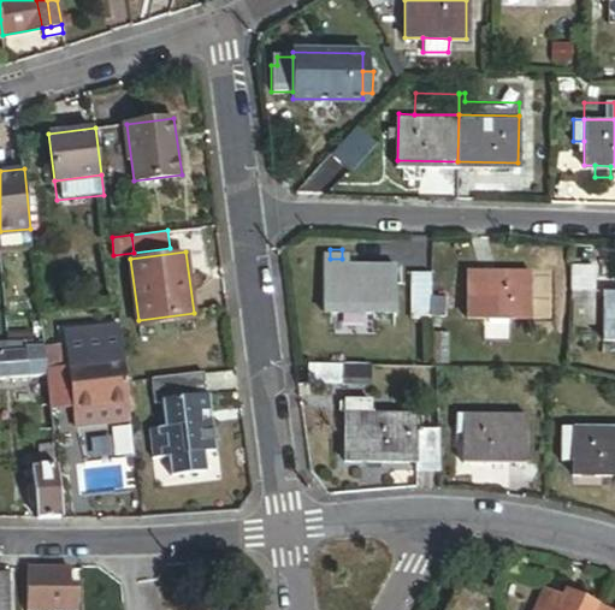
[(330,259),(324,259),(323,306),(394,307),(395,260),(342,259),(330,259)]
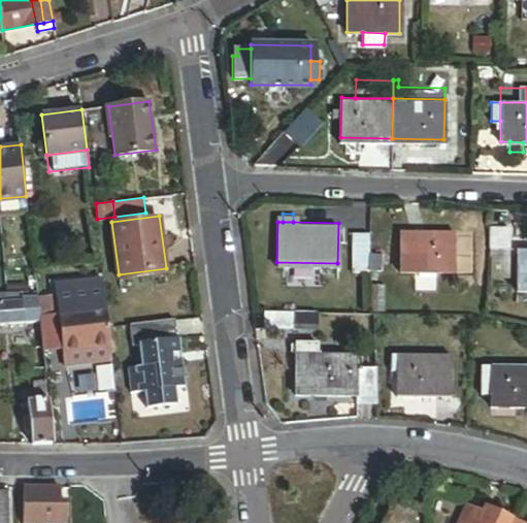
[(508,225),(488,225),(488,248),(508,248),(508,225)]
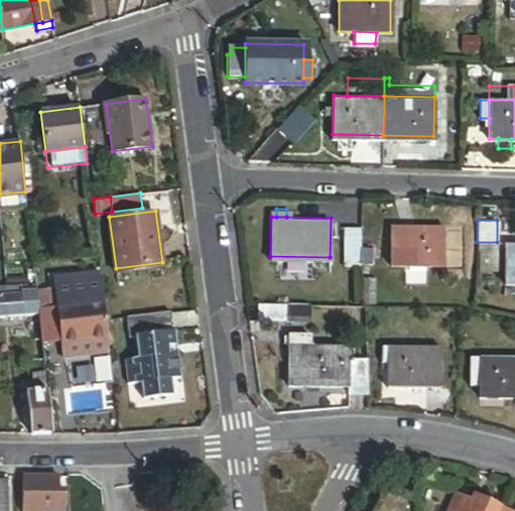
[(443,225),(391,223),(390,262),(442,263),(443,225)]
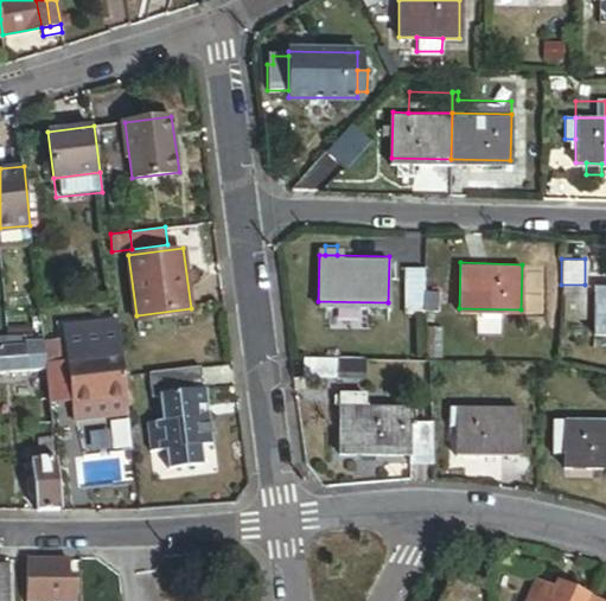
[(425,287),(426,266),(407,266),(406,308),(425,308),(425,306),(425,287)]
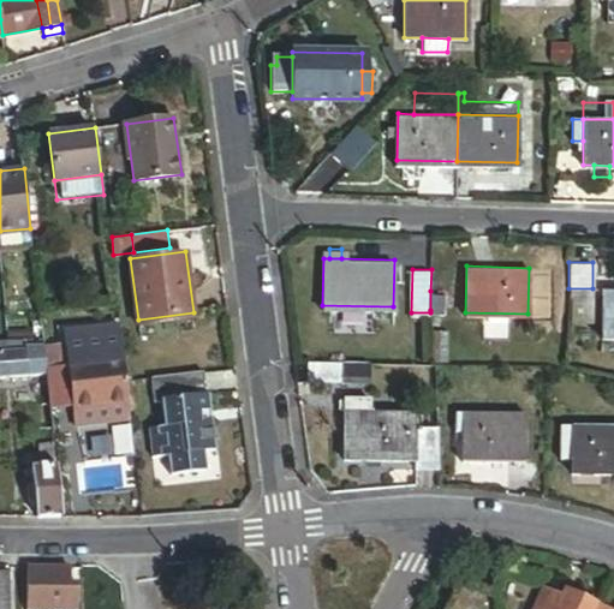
[(441,291),(430,291),(430,310),(441,311),(441,291)]
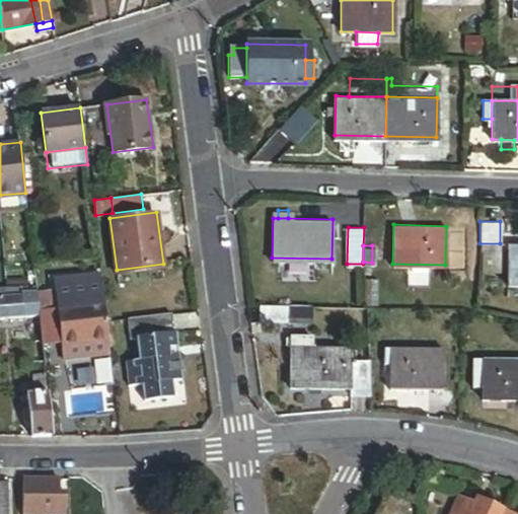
[(517,284),(517,245),(510,245),(509,285),(517,284)]
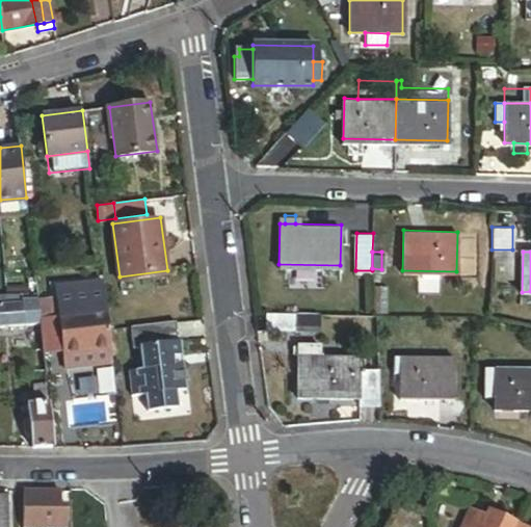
[(167,275),(167,270),(120,277),(120,282),(167,275)]
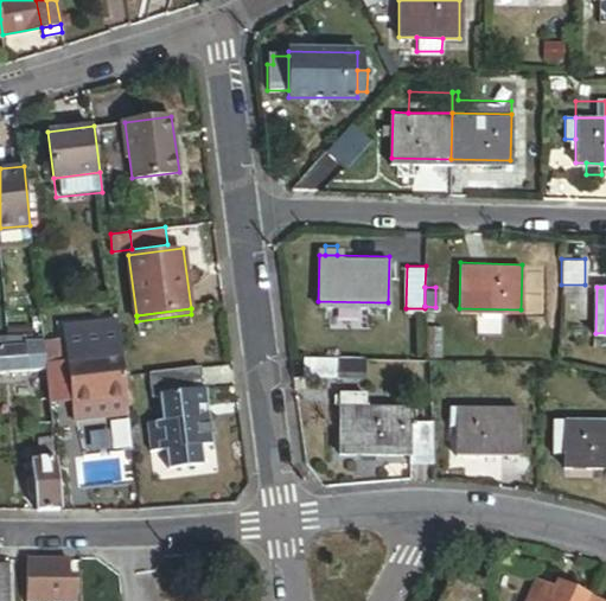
[(120,343),(116,318),(62,324),(65,349),(120,343)]
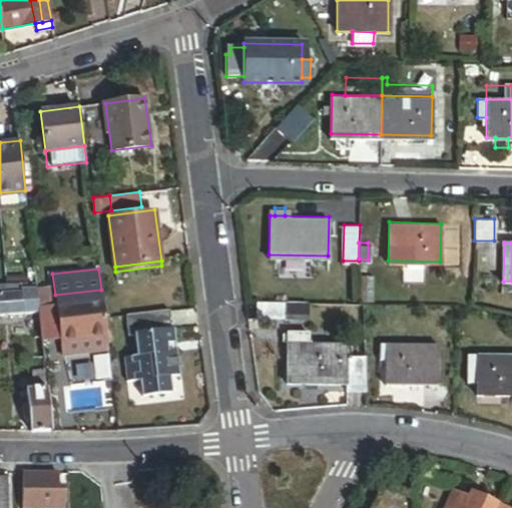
[(36,283),(0,283),(0,314),(40,312),(39,308),(36,283)]
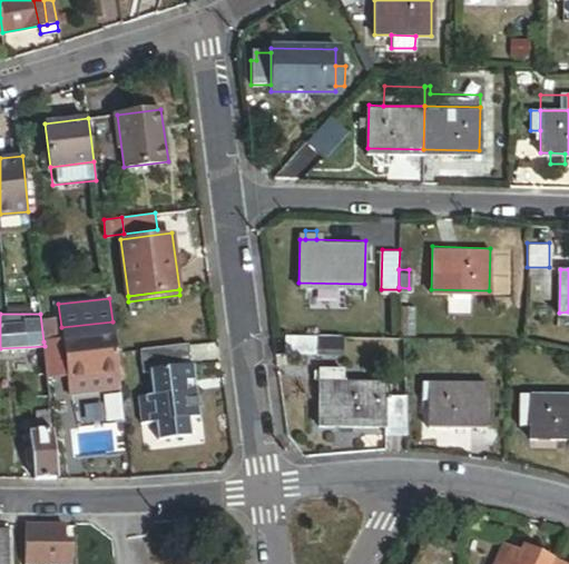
[(116,353),(113,322),(61,327),(62,338),(43,342),(45,346),(48,379),(67,377),(118,370),(116,353)]
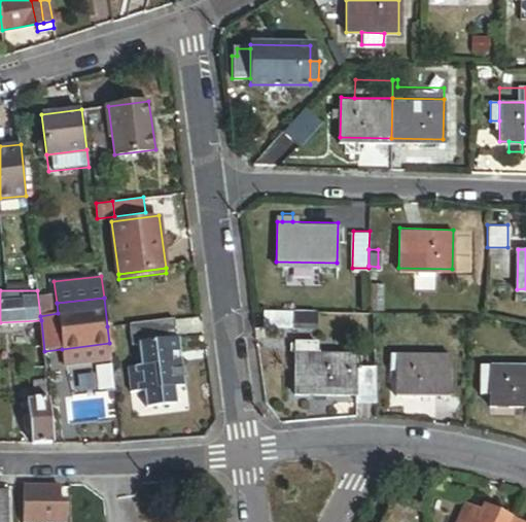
[(291,309),(264,308),(264,324),(291,325),(291,309)]
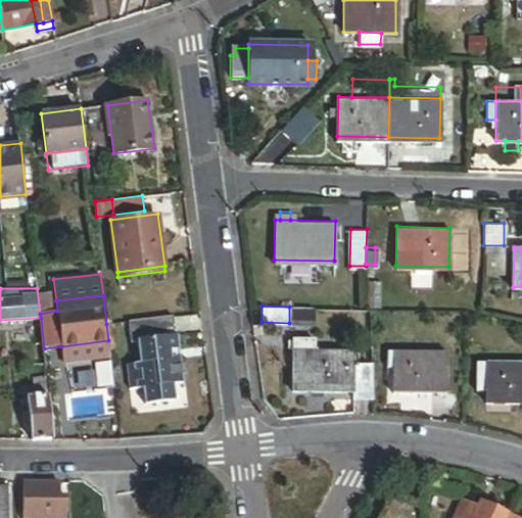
[(314,307),(289,307),(289,323),(314,323),(314,307)]
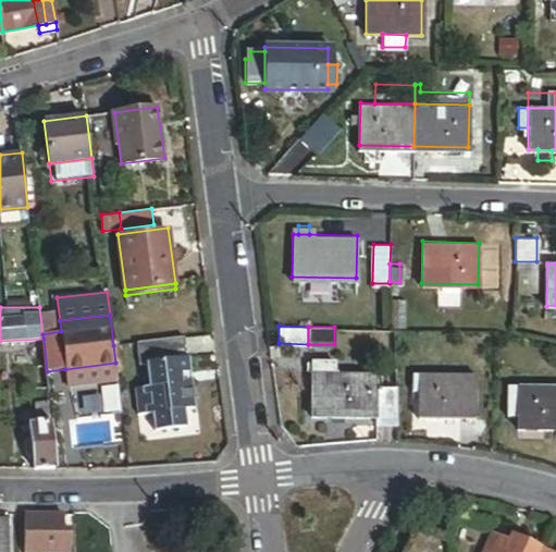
[(186,336),(136,342),(139,364),(146,364),(149,384),(141,385),(145,414),(151,413),(153,429),(186,425),(185,408),(196,407),(193,384),(183,385),(181,375),(192,373),(190,358),(188,358),(186,336)]
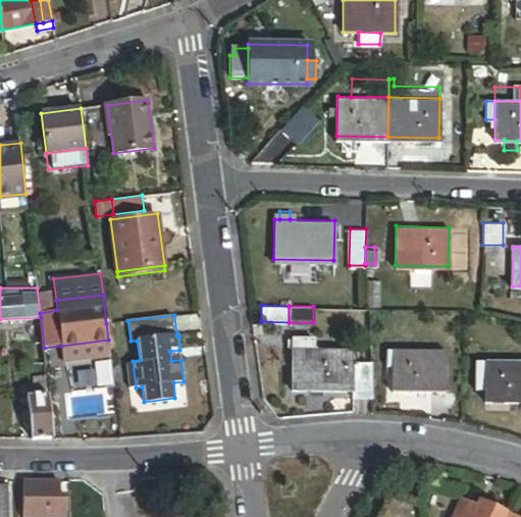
[(313,337),(292,335),(292,348),(313,348),(313,337)]
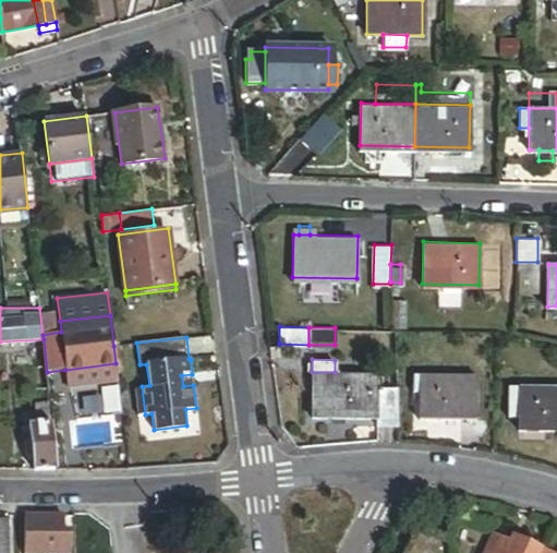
[(86,383),(118,380),(116,363),(65,370),(68,385),(86,383)]
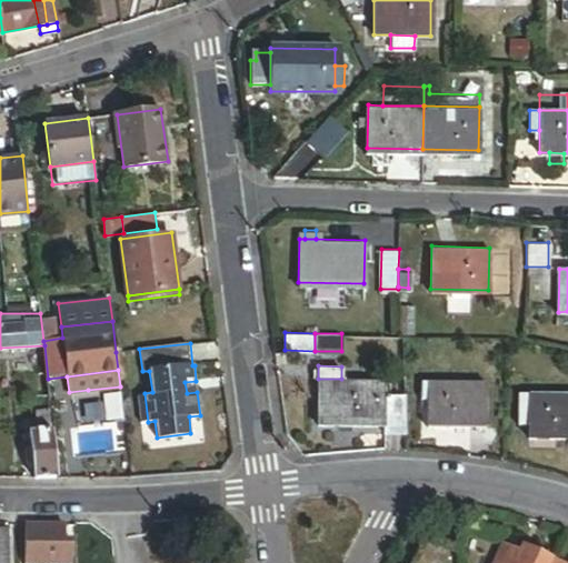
[(382,393),(382,379),(341,379),(318,379),(318,422),(382,423),(382,393)]
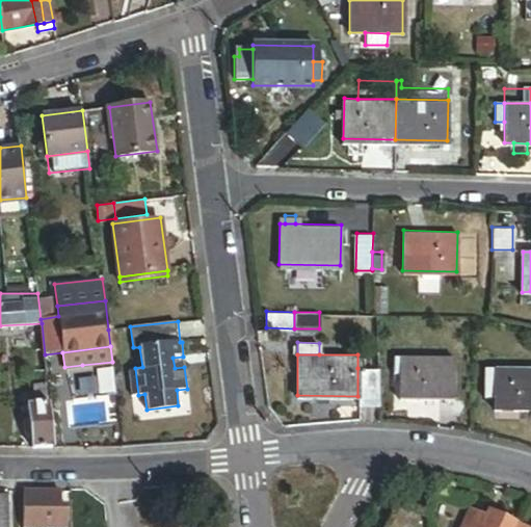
[(175,368),(184,367),(183,357),(173,358),(175,368)]
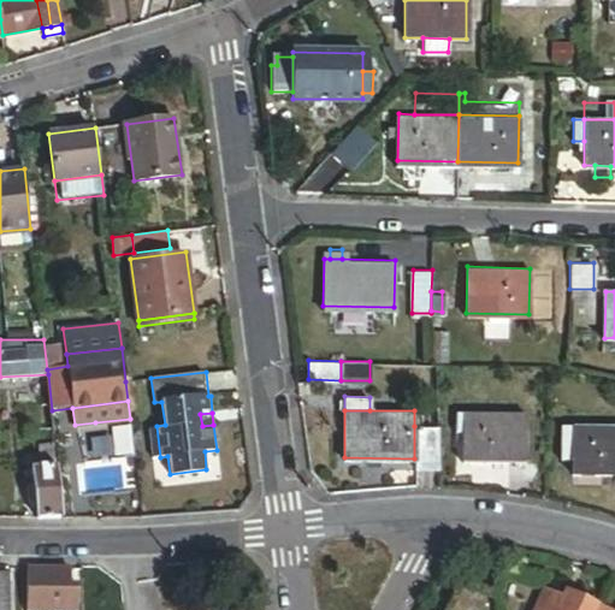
[(527,415),(466,415),(466,461),(507,462),(526,462),(527,415)]
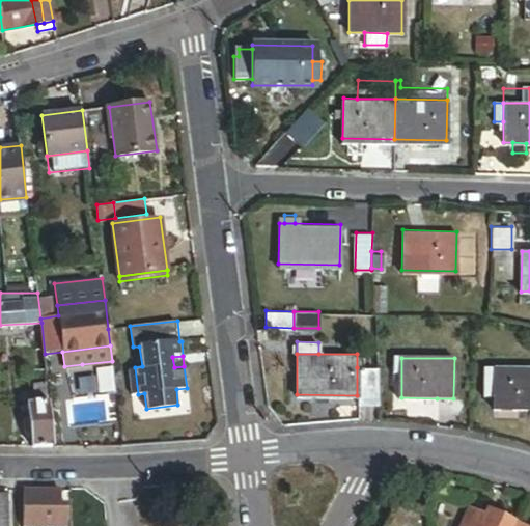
[(138,394),(135,367),(128,368),(131,394),(138,394)]
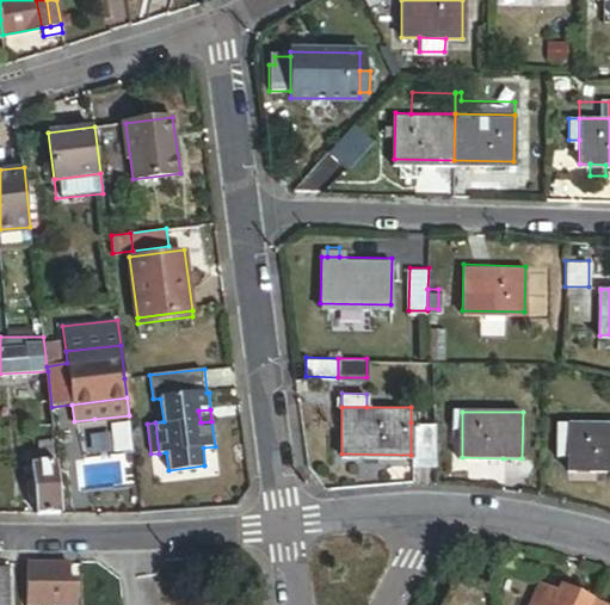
[(436,423),(411,423),(411,455),(411,464),(436,464),(436,423)]
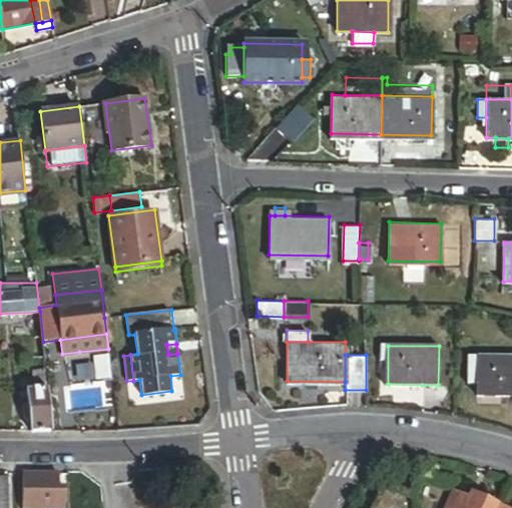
[(511,356),(477,357),(477,396),(511,395),(511,356)]
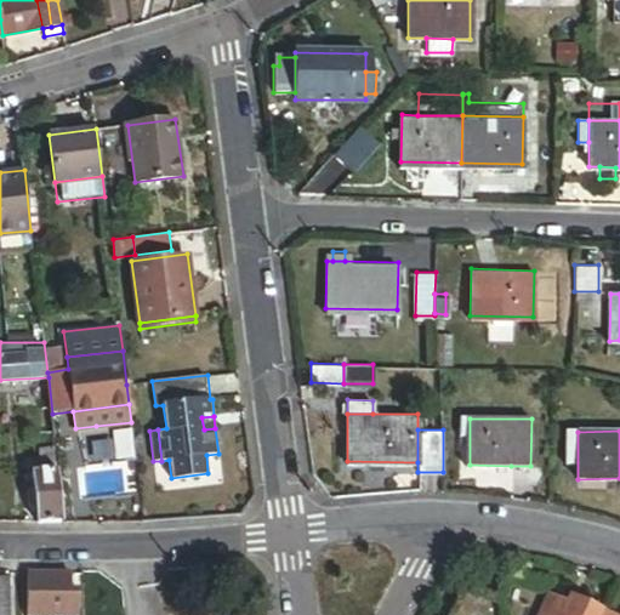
[(58,460),(56,444),(44,446),(45,462),(51,461),(58,460)]
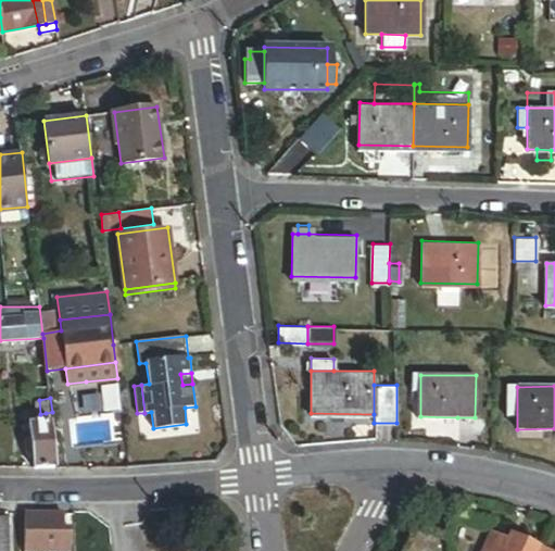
[(46,465),(58,465),(52,418),(47,420),(29,421),(32,434),(34,449),(35,465),(46,465)]
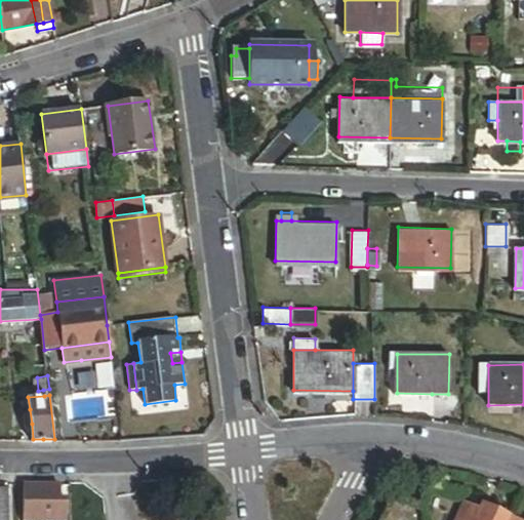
[(63,516),(63,494),(63,481),(26,480),(26,515),(63,516)]
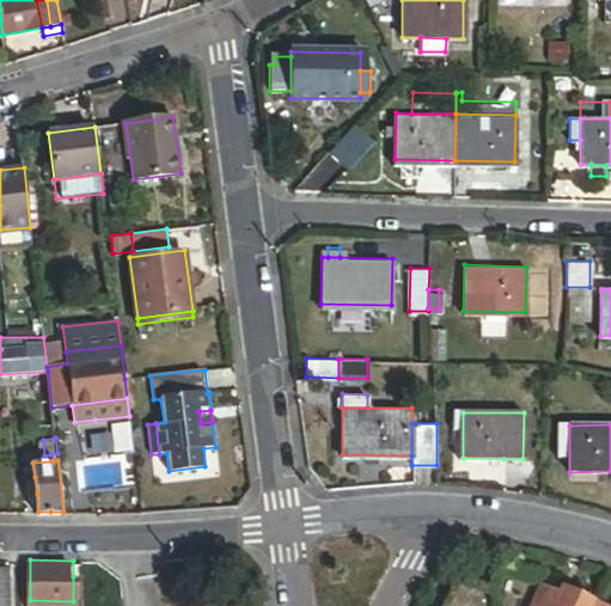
[(610,605),(561,582),(557,589),(538,581),(527,605),(610,605)]
